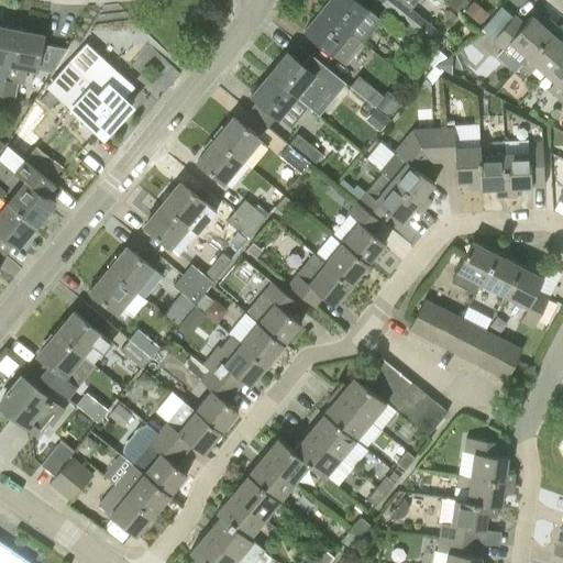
[(360,40),(377,17),(356,0),(330,0),(322,9),(360,40)]
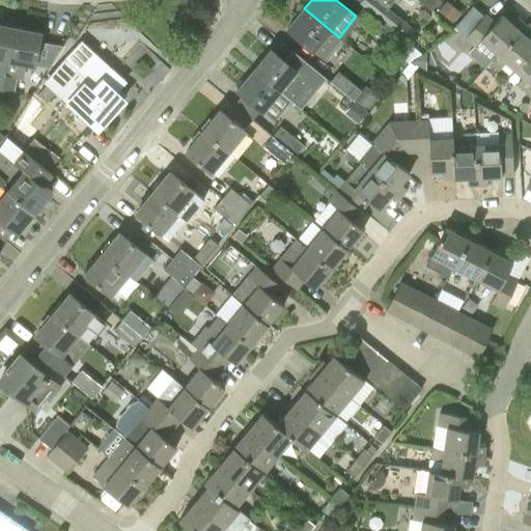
[(367,0),(364,5),(381,18),(388,9),(387,8),(393,0),(367,0)]
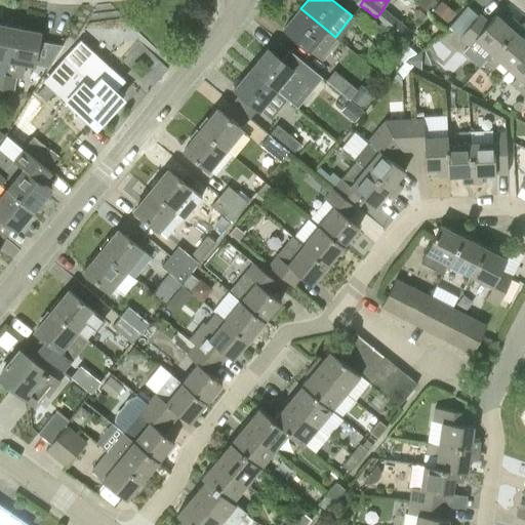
[(418,0),(416,2),(427,10),(435,0),(418,0)]
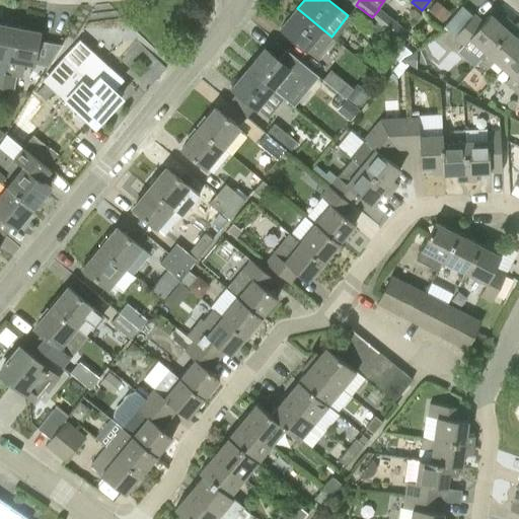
[(427,10),(442,22),(450,13),(436,1),(427,10)]
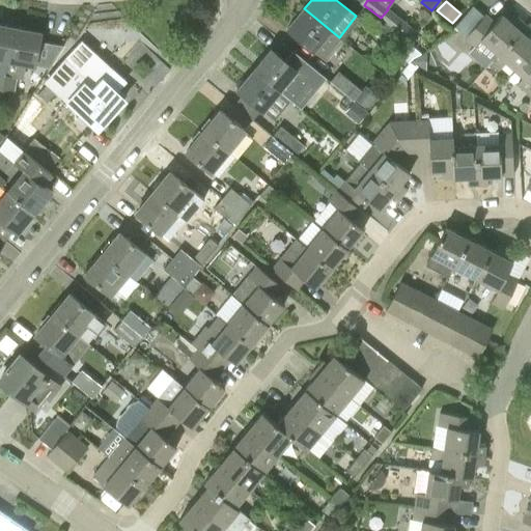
[(339,37),(304,8),(287,30),(312,50),(326,61),(343,39),(339,37)]
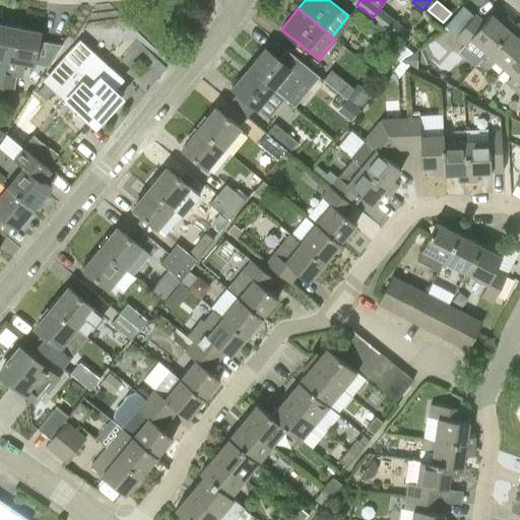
[(400,40),(383,25),(361,8),(353,18),(372,34),(392,50),(400,40)]
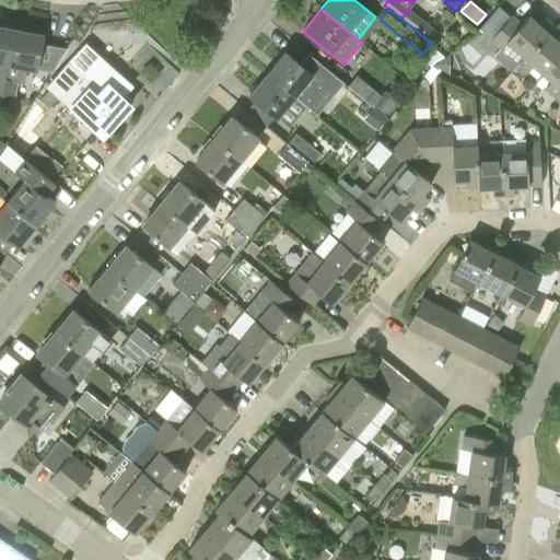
[(500,49),(493,56),(512,71),(516,67),(517,67),(525,58),(552,24),(546,19),(539,25),(528,15),(521,23),(511,15),(489,41),(500,49)]
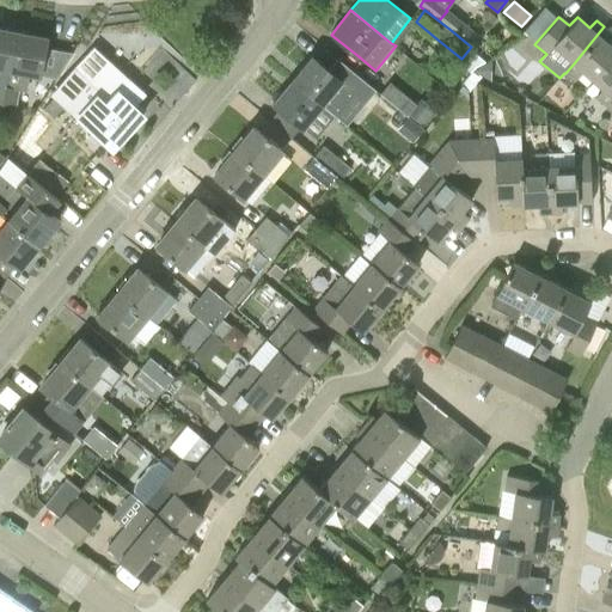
[(451,30),(471,47),(477,40),(478,36),(459,20),(451,30)]
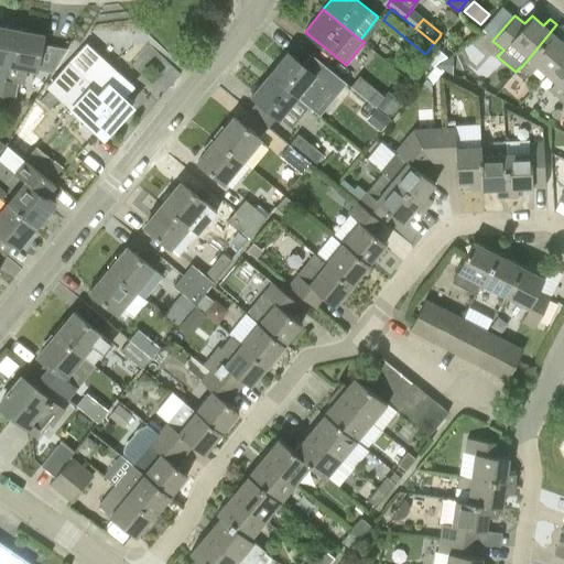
[(563,31),(556,24),(529,58),(521,67),(529,75),(538,65),(546,74),(563,53),(563,42),(560,39),(563,33),(563,31)]
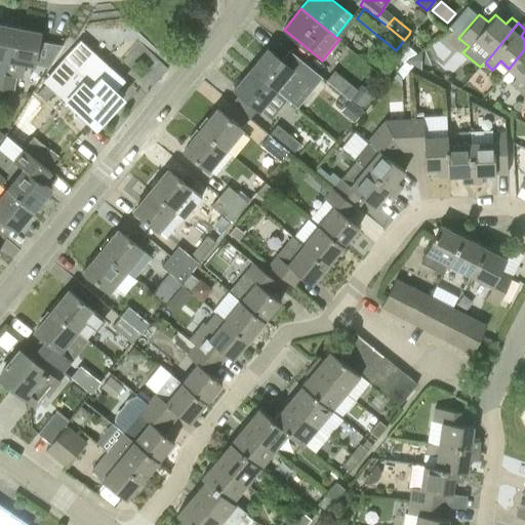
[(0,88),(2,89),(8,59),(14,28),(0,25),(0,88)]
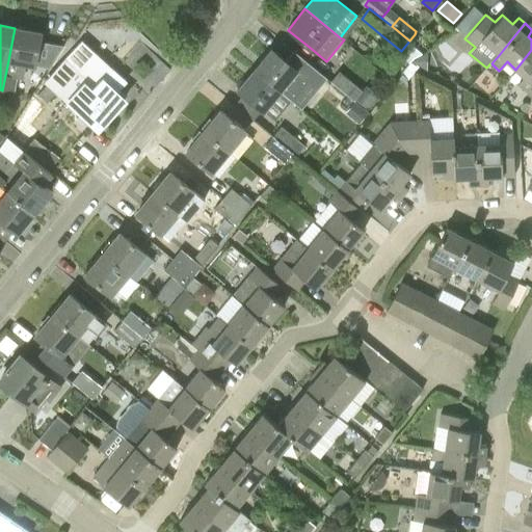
[(8,60),(2,90),(16,92),(17,78),(23,78),(24,74),(25,64),(34,67),(42,33),(15,28),(8,60)]
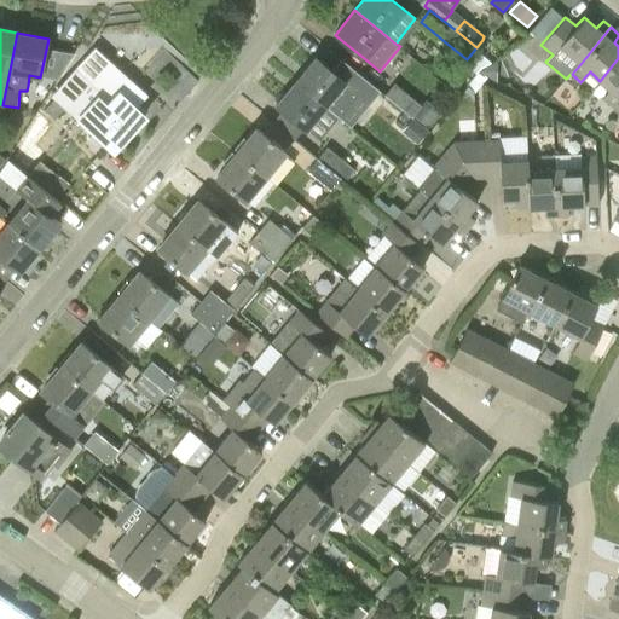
[(131,82),(132,81),(131,80),(129,81),(122,75),(123,74),(122,73),(121,74),(114,67),(115,65),(114,64),(113,65),(105,59),(106,58),(105,57),(97,50),(98,50),(97,48),(53,94),(80,120),(81,119),(99,99),(108,108),(131,82)]
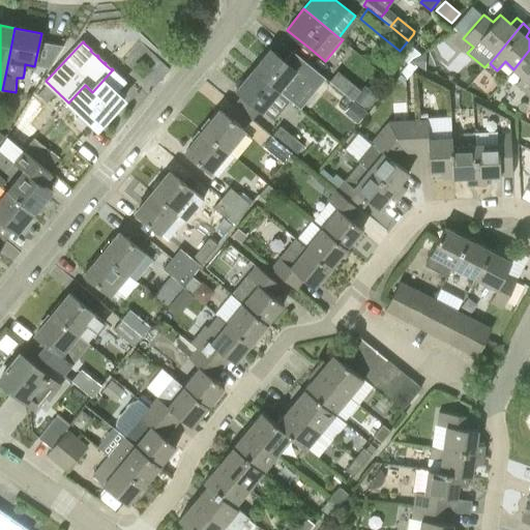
[(254,69),(278,90),(296,69),(270,49),(254,69)]
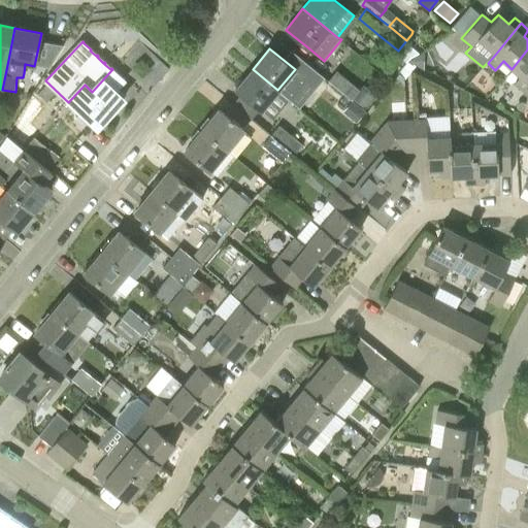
[(515,83),(527,95),(527,50),(512,69),(520,76),(515,83)]
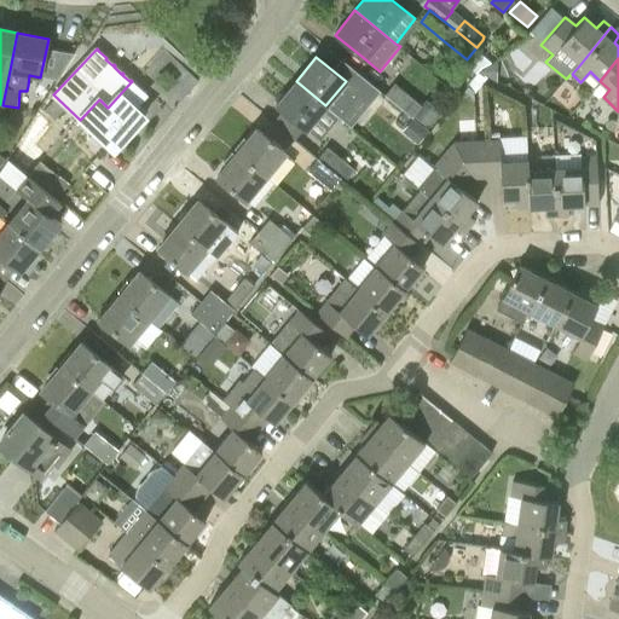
[(325,105),(296,81),(276,106),(305,131),(325,105)]
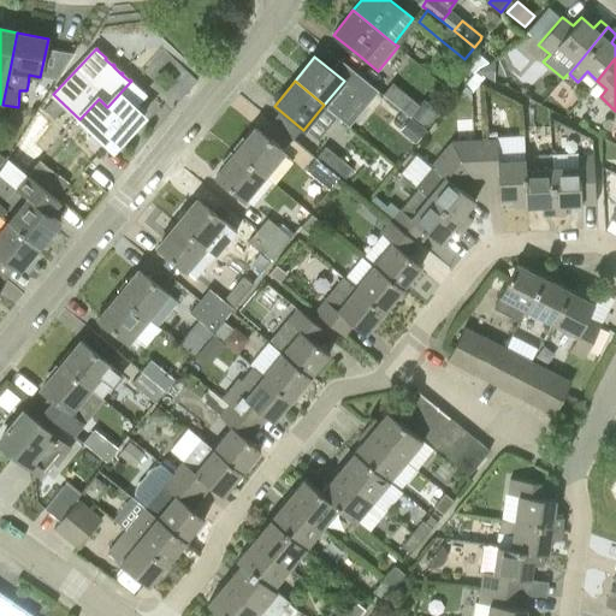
[(88,125),(77,138),(98,158),(110,146),(113,149),(144,116),(134,105),(144,93),(143,92),(142,94),(130,82),(107,107),(99,99),(81,118),(88,125)]
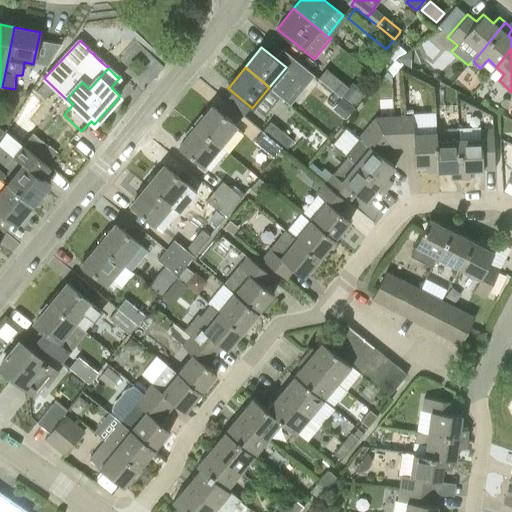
[(342,95),(349,87),(326,69),(318,78),(341,97),(342,95)]
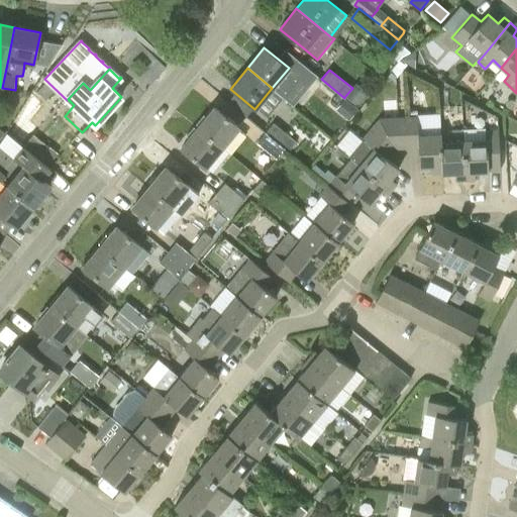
[(45,100),(54,91),(44,82),(35,91),(45,100)]
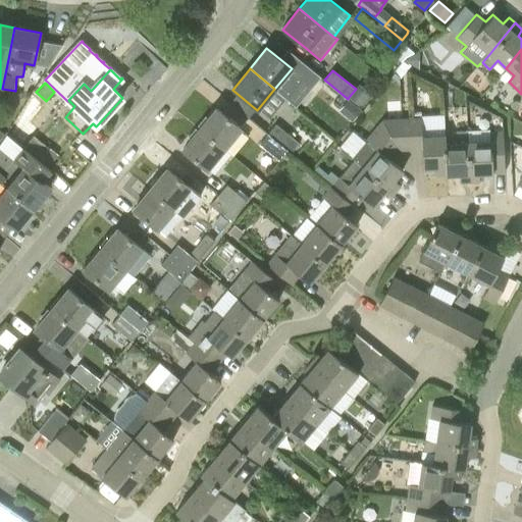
[(359,85),(356,89),(349,97),(360,107),(371,95),(359,85)]
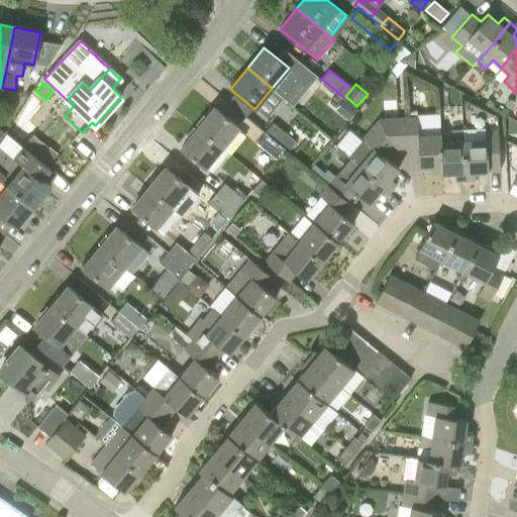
[(345,99),(336,109),(347,119),(356,109),(351,104),(345,99)]
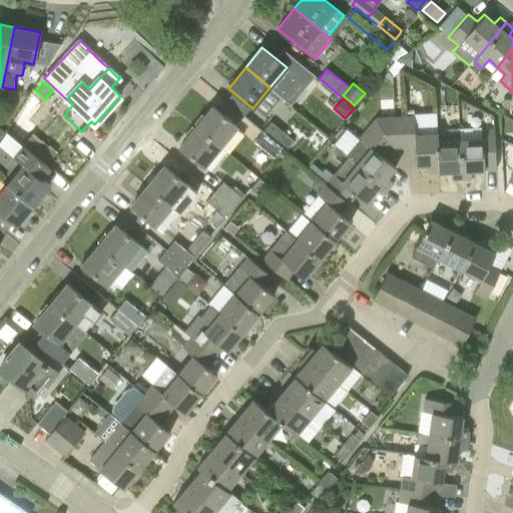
[(394,100),(380,101),(381,115),(395,114),(394,100)]
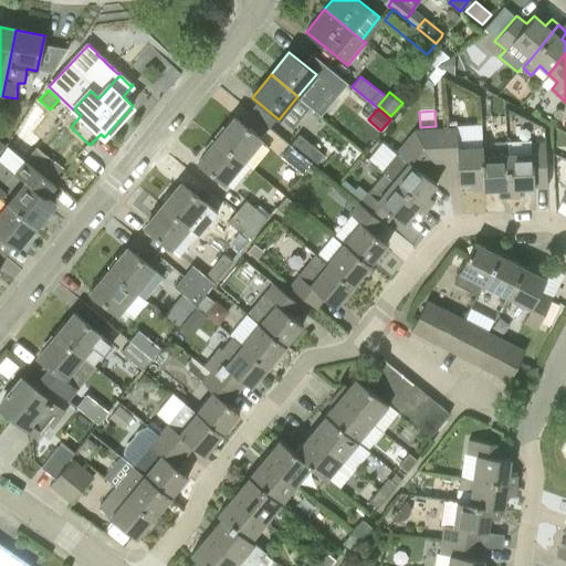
[(243,160),(261,138),(236,117),(218,139),(243,160)]
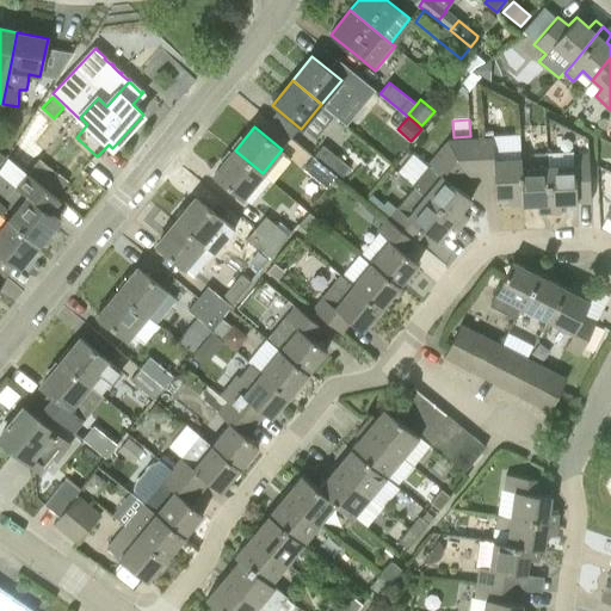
[(483,139),(476,140),(479,176),(494,174),(495,198),(511,196),(512,205),(522,205),(520,167),(522,167),(522,159),(494,160),(494,139),(492,139),(483,139)]
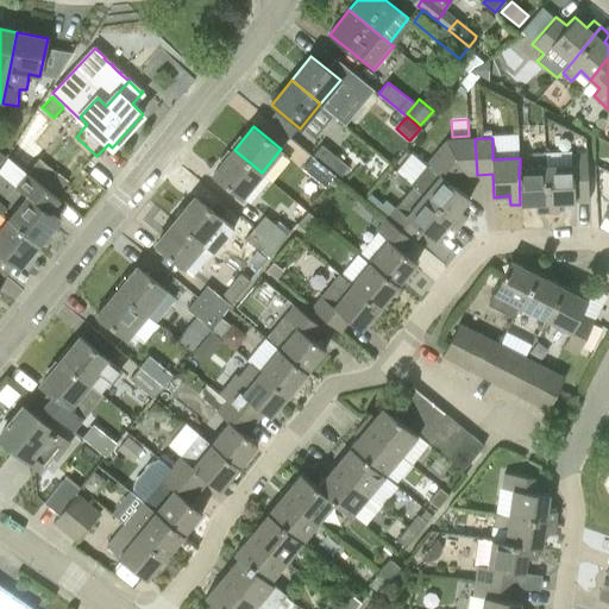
[(475,139),(446,140),(464,175),(476,174),(475,139)]
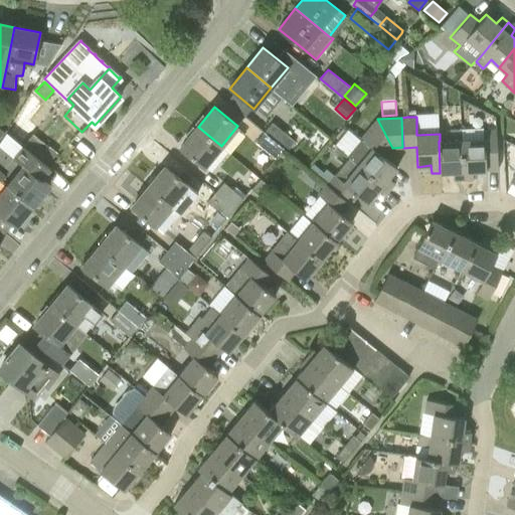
[(377,119),(347,155),(350,158),(389,190),(394,183),(388,178),(397,167),(384,158),(392,148),(377,119)]
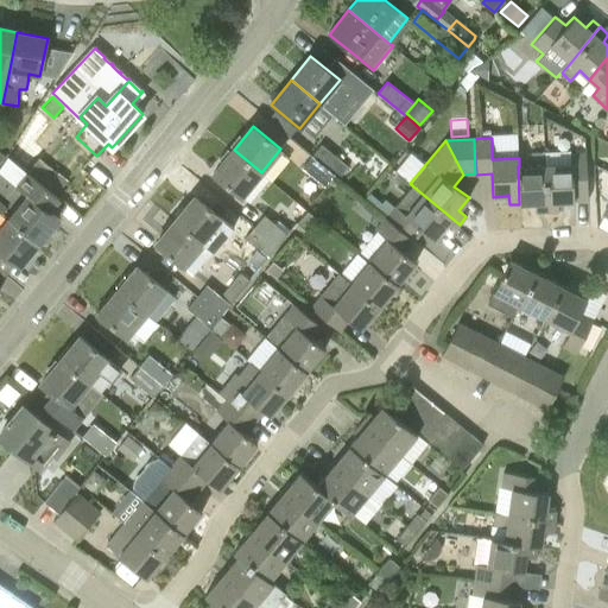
[(339,178),(348,166),(322,145),(311,157),(335,175),(339,178)]
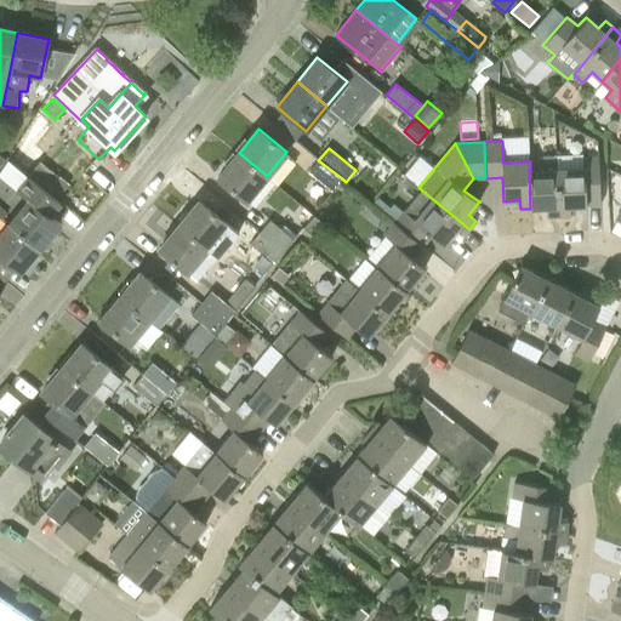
[(218,178),(246,201),(267,176),(239,153),(218,178)]
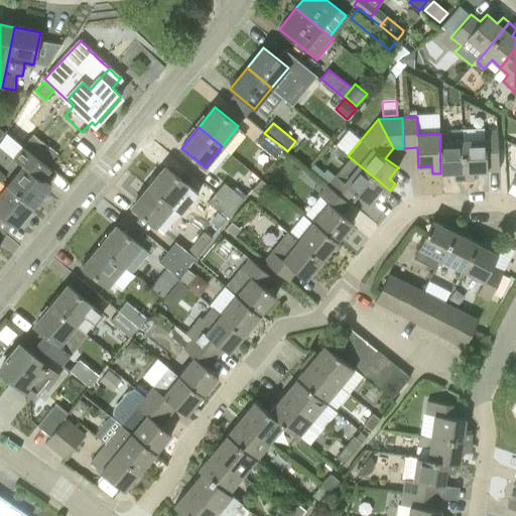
[(465,180),(463,140),(462,129),(452,130),(452,140),(439,141),(440,173),(455,172),(455,180),(465,180)]
